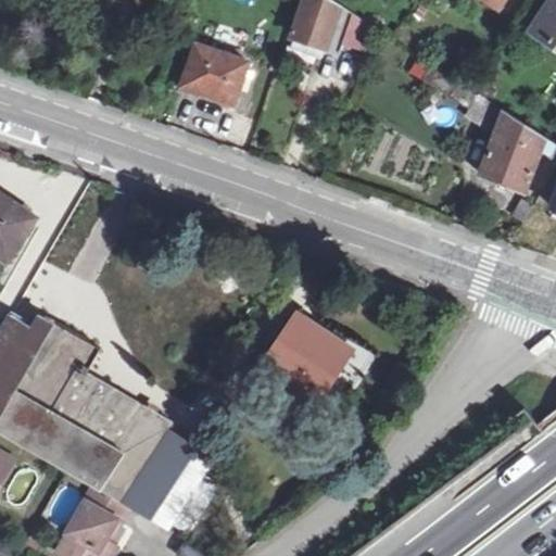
[(302,0),(289,33),(358,61),(377,16),(335,0),(302,0)]
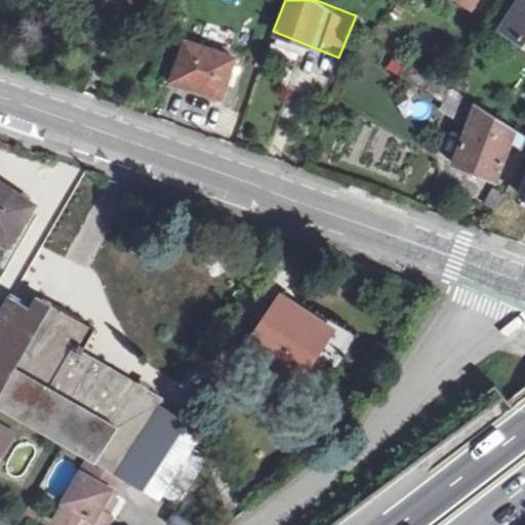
[(524,4),(510,31),(524,39),(524,4)]
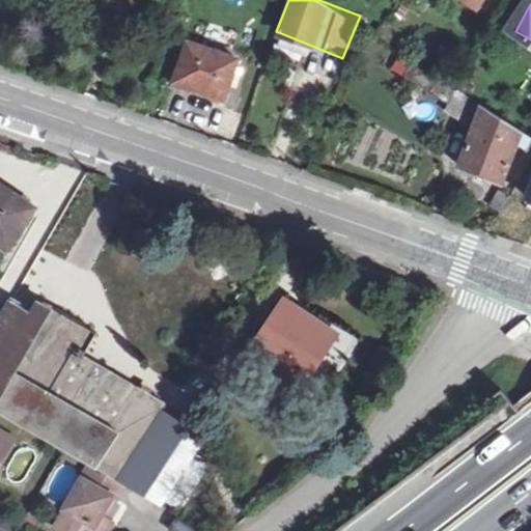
[(192,50),(178,88),(225,105),(238,64),(192,50)]
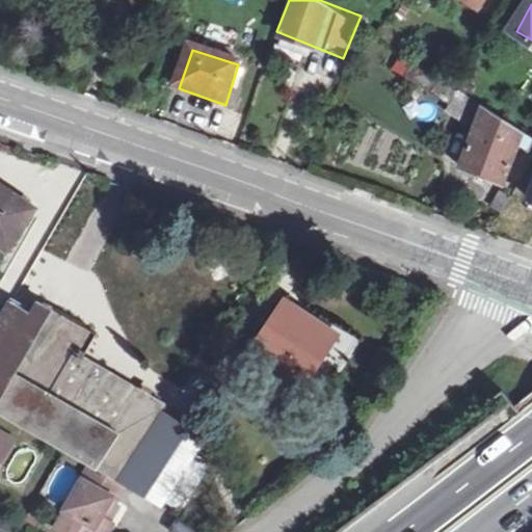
[(517,145),(531,154),(531,136),(471,97),(455,86),(427,68),(403,53),(393,69),(448,102),(445,107),(477,127),(463,165),(504,180),(515,152),(517,145)]
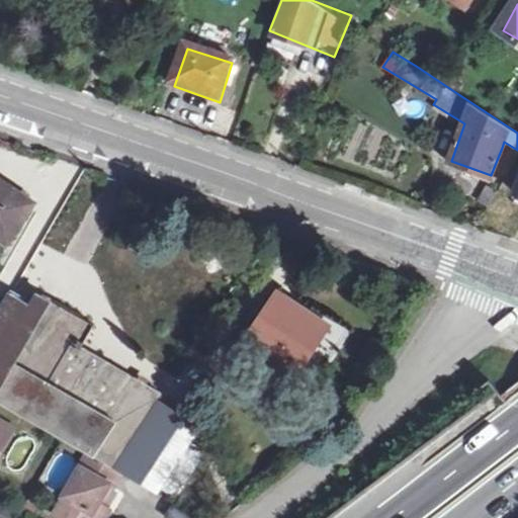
[(449,74),(443,84),(458,94),(464,83),(449,74)]
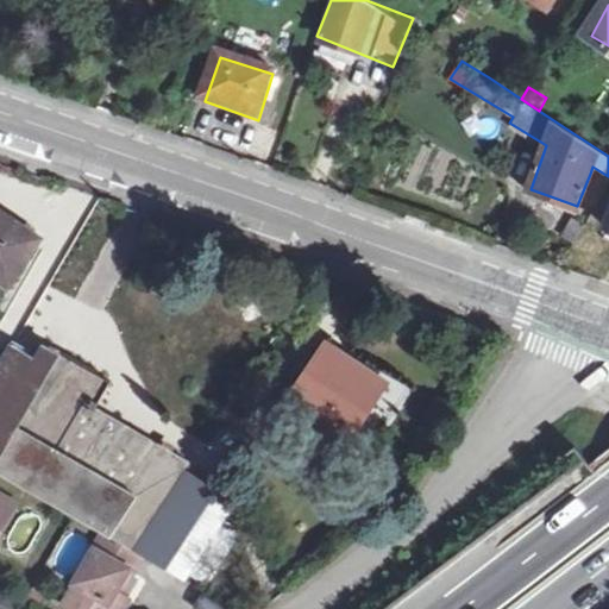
[(415,211),(413,220),(433,227),(437,218),(415,211)]
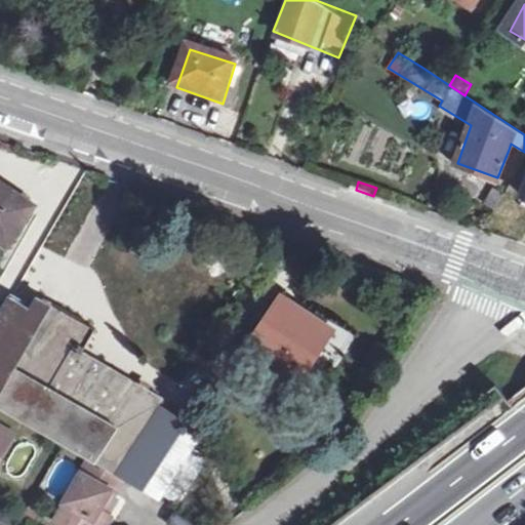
[(0,186),(0,244),(5,248),(33,207),(0,186)]
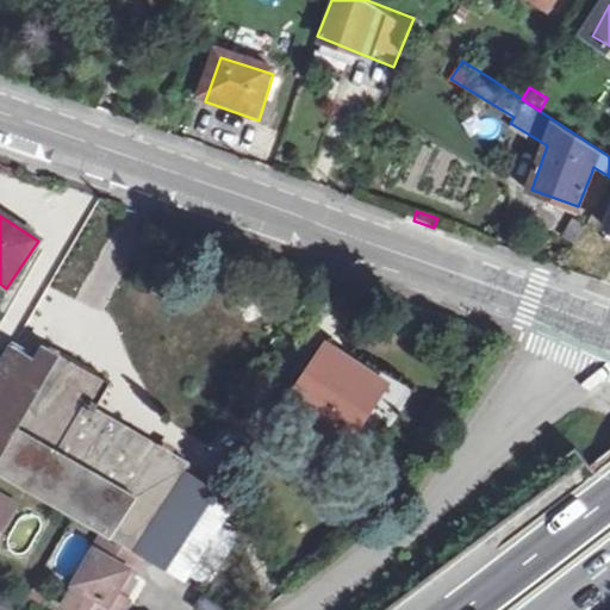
[(566,237),(578,246),(590,225),(577,218),(566,237)]
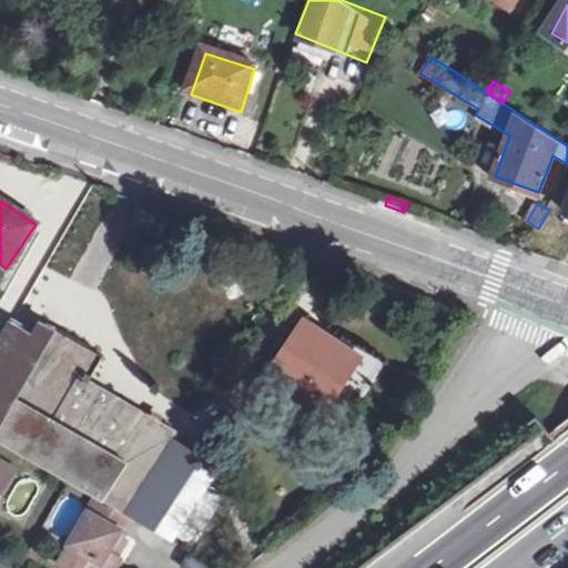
[(0,343),(21,355),(32,335),(9,322),(0,336),(0,343)]
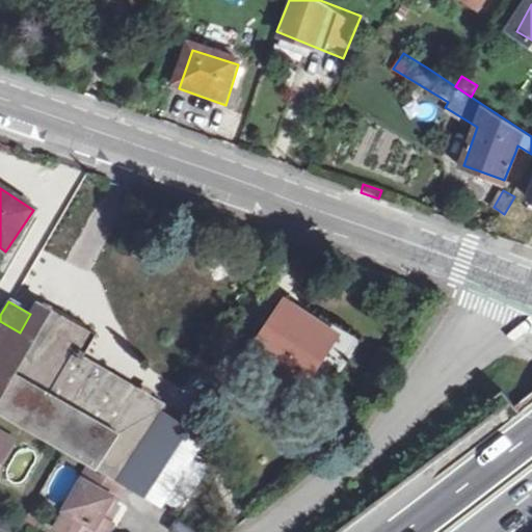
[(0,401),(51,313),(36,304),(30,314),(20,333),(0,321),(0,401)]
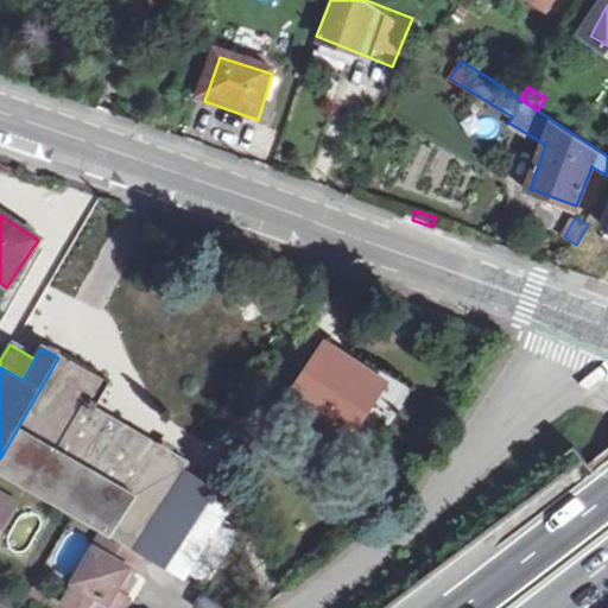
[(325,350),(290,404),(344,438),(379,386),(325,350)]
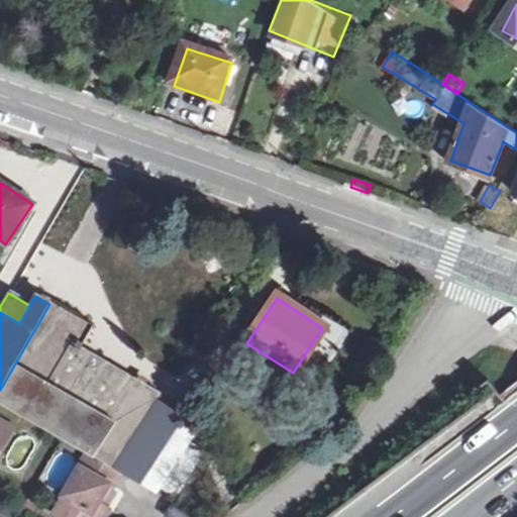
[(49,304),(0,390),(0,404),(9,410),(62,440),(88,455),(112,469),(154,405),(160,397),(80,348),(93,327),(49,304)]
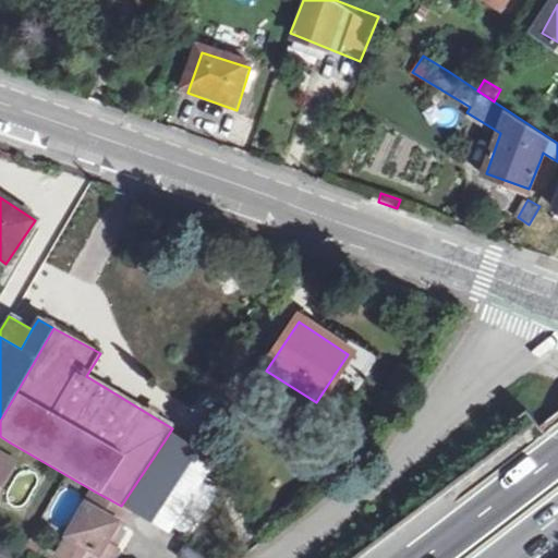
[(167,437),(121,506),(130,510),(166,532),(209,466),(167,437)]
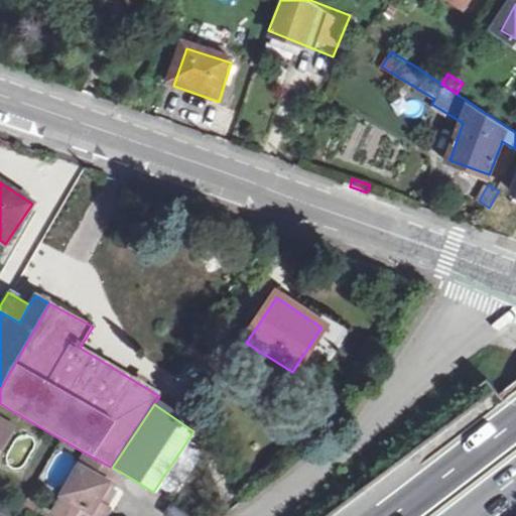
[(0,453),(12,433),(0,426),(0,420),(0,419),(0,453)]
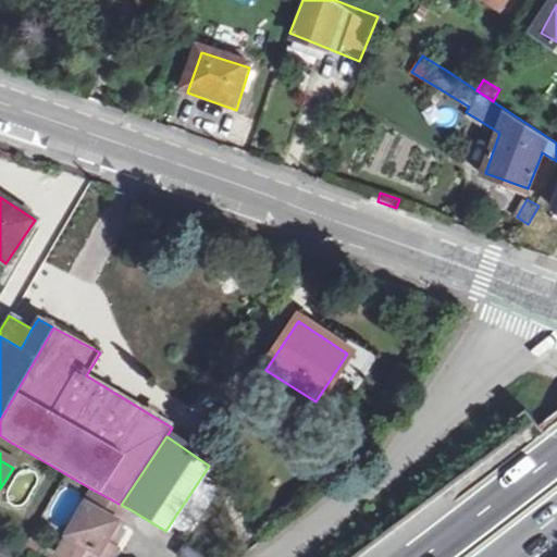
[(15,461),(0,454),(0,460),(13,468),(15,461)]
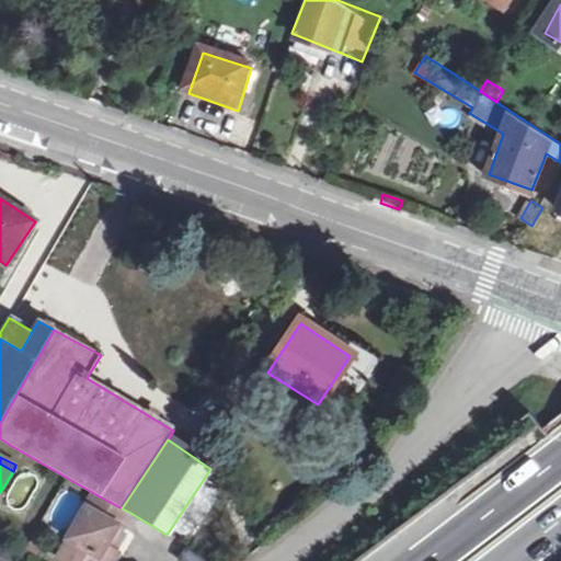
[(15,471),(9,505),(29,508),(35,474),(15,471)]
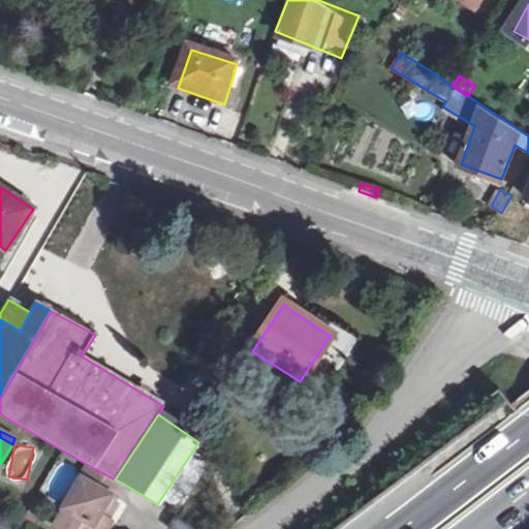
[(90,466),(65,508),(76,514),(67,528),(106,528),(112,520),(101,515),(112,495),(116,497),(123,484),(115,479),(90,466)]
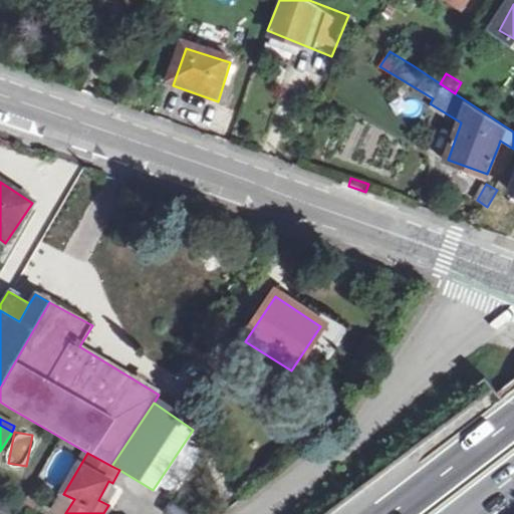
[(65,513),(74,499),(63,494),(53,510),(59,513),(65,513)]
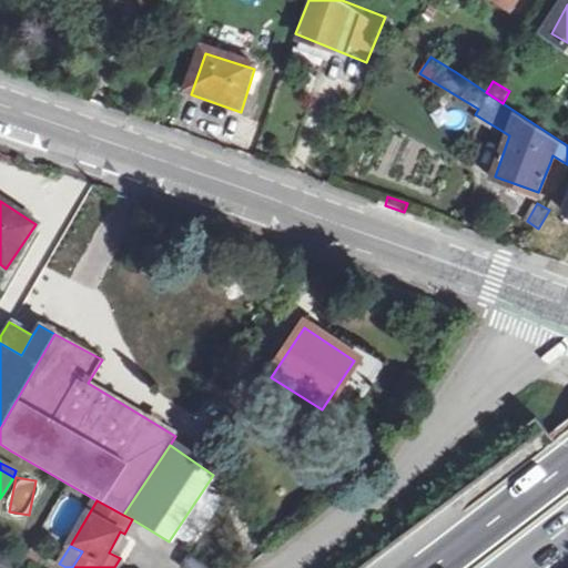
[(0,567),(10,567),(14,559),(0,553),(0,567)]
